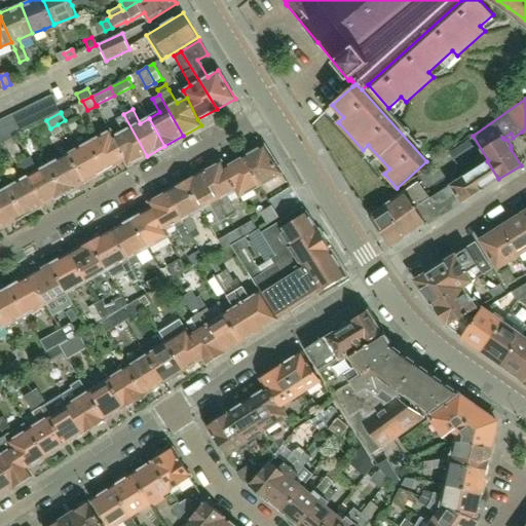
[(147,156),(123,114),(116,118),(123,132),(113,138),(125,160),(128,166),(147,156)]
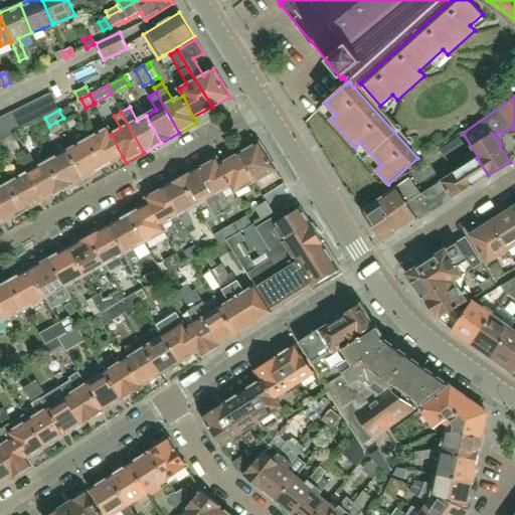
[(60,130),(56,122),(49,126),(53,133),(60,130)]
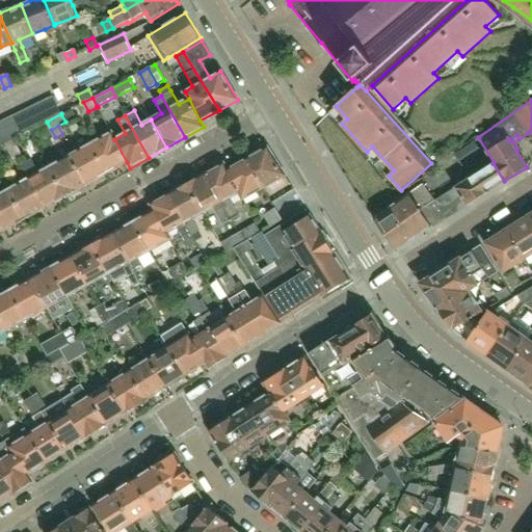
[(127,162),(114,139),(111,132),(89,144),(105,174),(108,171),(111,173),(117,169),(117,166),(127,162)]
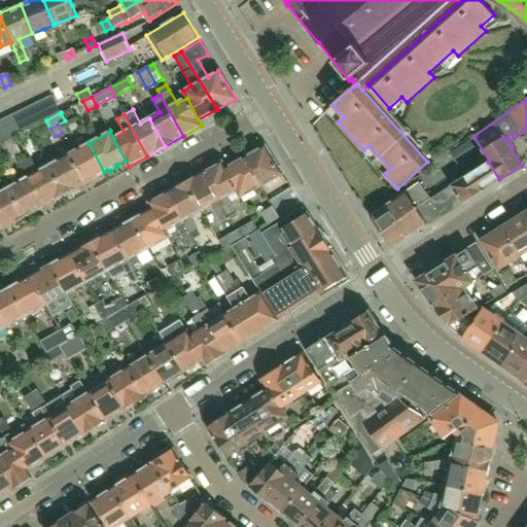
[(5,142),(9,148),(18,144),(13,137),(5,141),(5,142)]
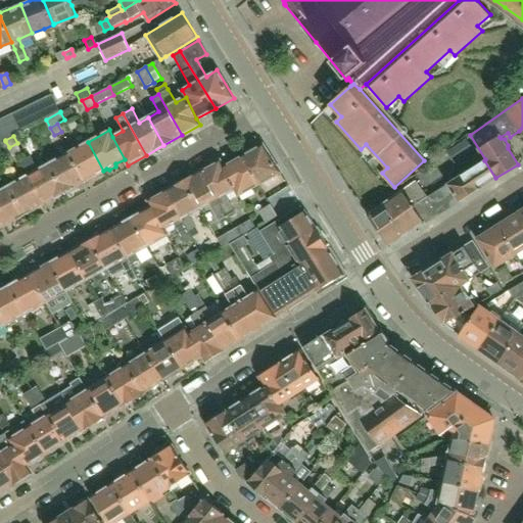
[(466,139),(446,151),(454,161),(472,149),(466,139)]
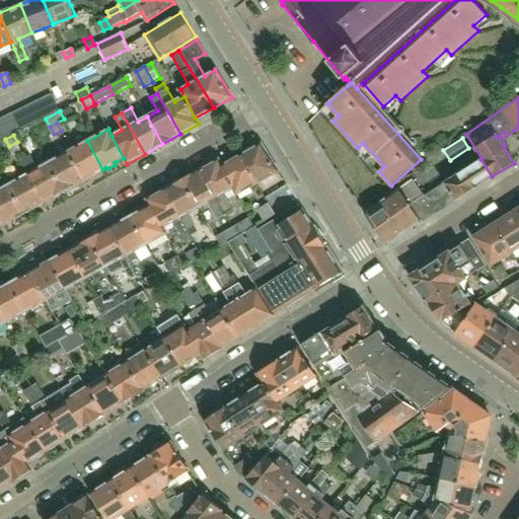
[(102,169),(87,141),(68,152),(83,180),(92,175),(94,176),(101,172),(101,170),(102,169)]
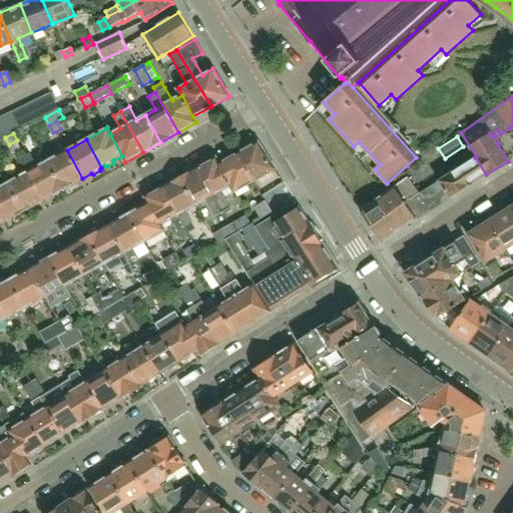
[(21,148),(17,140),(9,144),(13,153),(17,151),(21,148)]
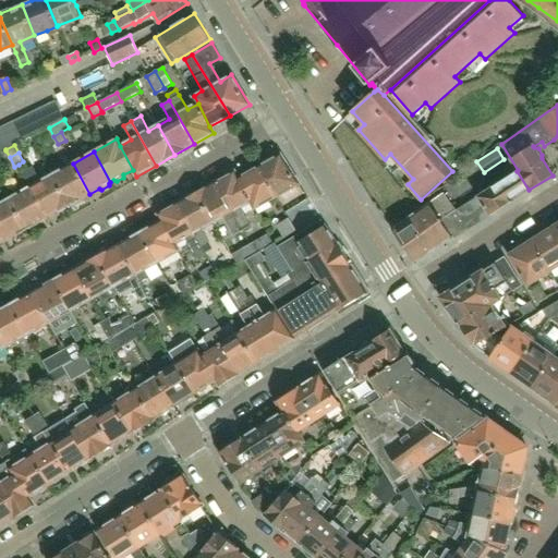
[(298,184),(281,155),(261,167),(277,196),(298,184)]
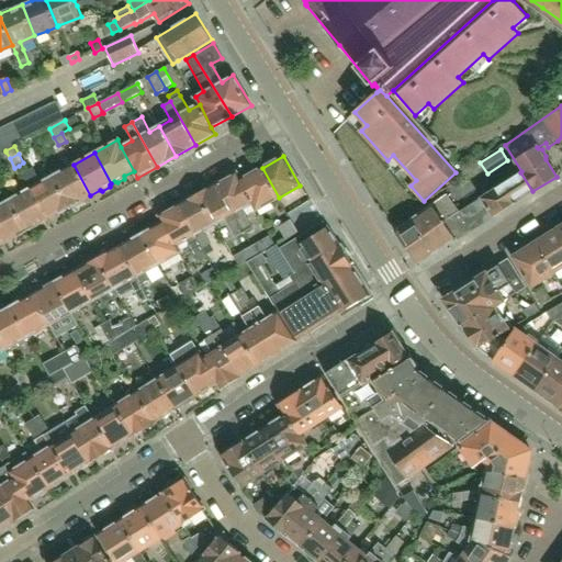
[(90,195),(74,165),(52,176),(68,208),(71,205),(75,206),(80,203),(81,200),(90,195)]
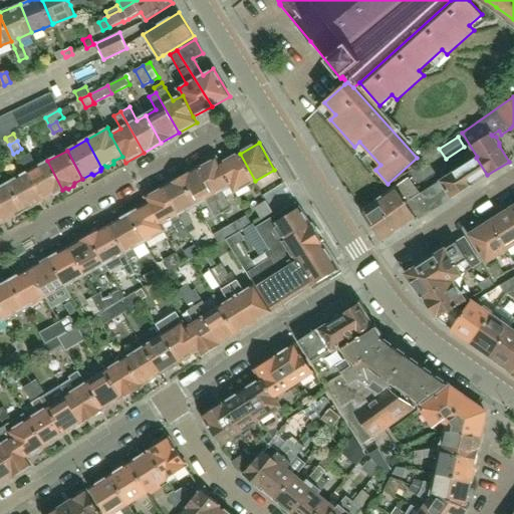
[(17,152),(13,154),(18,163),(21,161),(20,159),(17,152)]
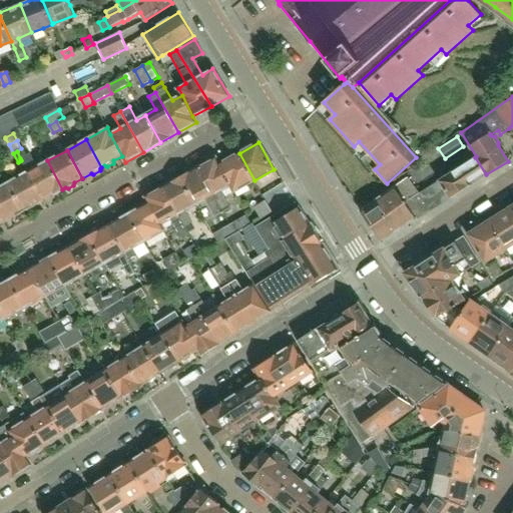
[(62,189),(47,160),(37,166),(29,153),(20,158),(21,160),(27,171),(43,200),(51,195),(54,196),(60,192),(61,190),(62,189)]
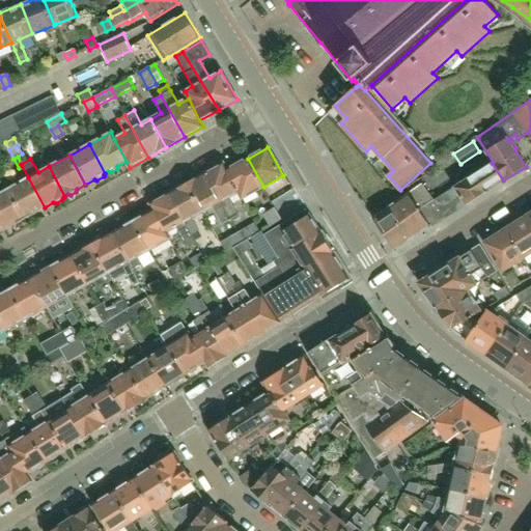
[(263,187),(248,159),(227,169),(240,191),(244,197),(263,187)]
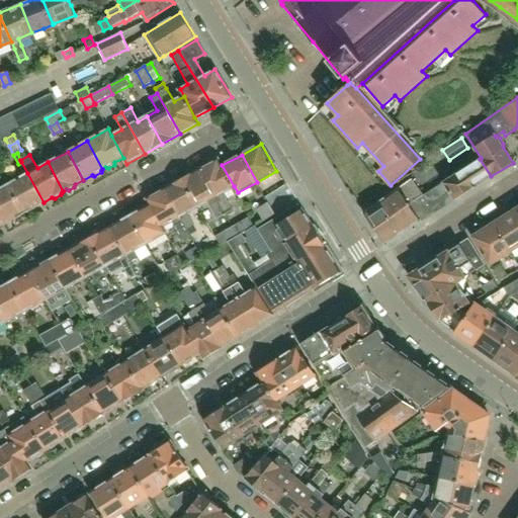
[(454,200),(491,176),(480,159),(443,183),(454,200)]
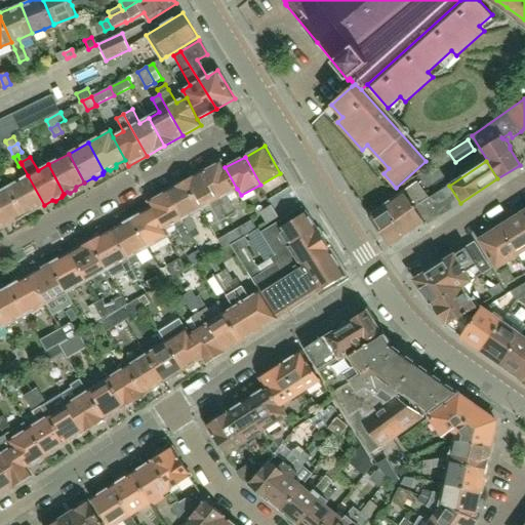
[(237,189),(225,167),(225,168),(220,162),(202,172),(228,217),(236,213),(232,206),(226,195),(237,189)]
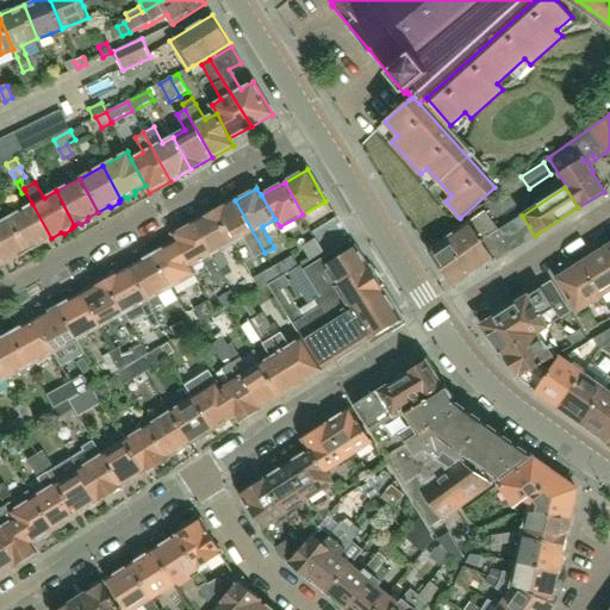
[(265,253),(235,200),(215,211),(232,243),(242,238),(249,251),(250,253),(260,248),(263,254),(265,253)]
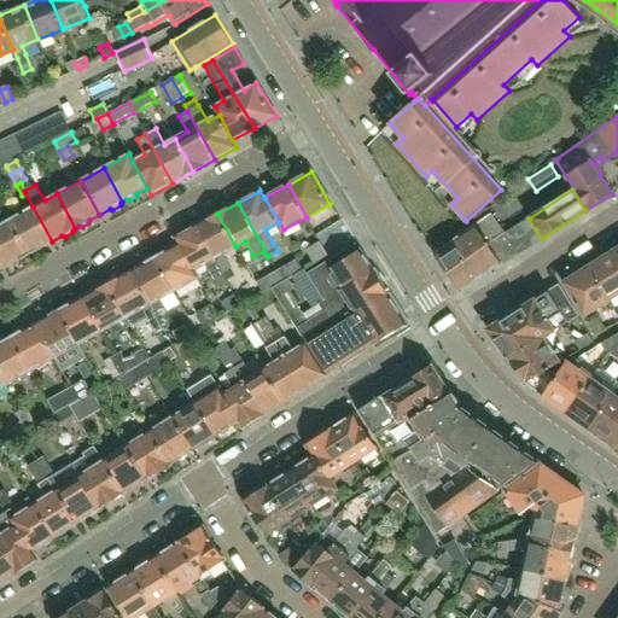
[(52,242),(33,207),(10,220),(28,255),(30,254),(34,254),(41,250),(42,246),(52,242)]
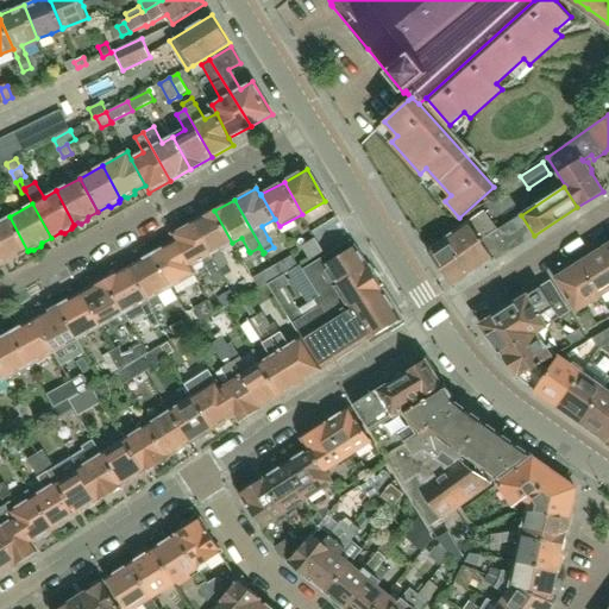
[(232,243),(214,211),(194,223),(219,268),(226,263),(219,250),(232,243)]
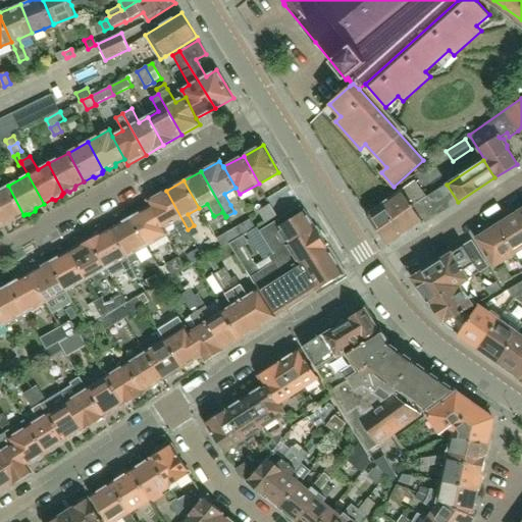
[(377,230),(426,197),(416,180),(366,214),(377,230)]
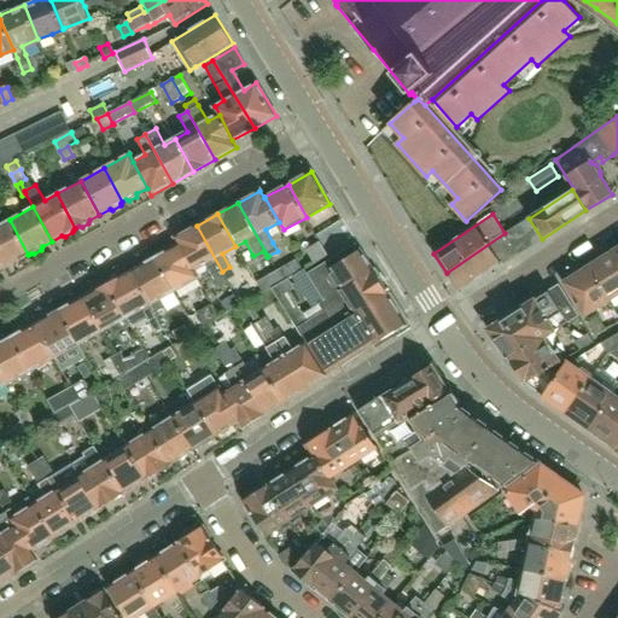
[(502,266),(542,239),(529,219),(506,234),(512,244),(495,255),(501,263),(502,266)]
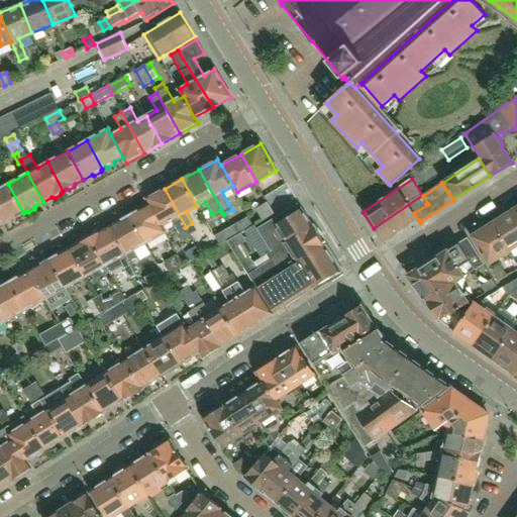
[(23,213),(8,184),(0,188),(0,217),(3,223),(11,219),(14,220),(21,216),(21,214),(23,213)]
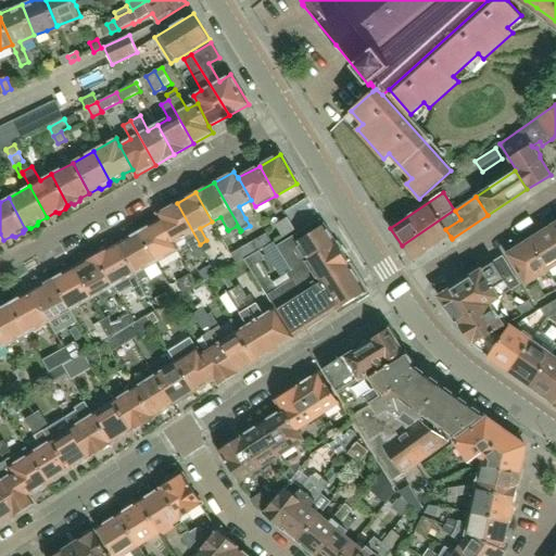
[(200,244),(177,203),(158,214),(161,220),(173,243),(184,238),(193,256),(202,252),(198,244),(200,244)]
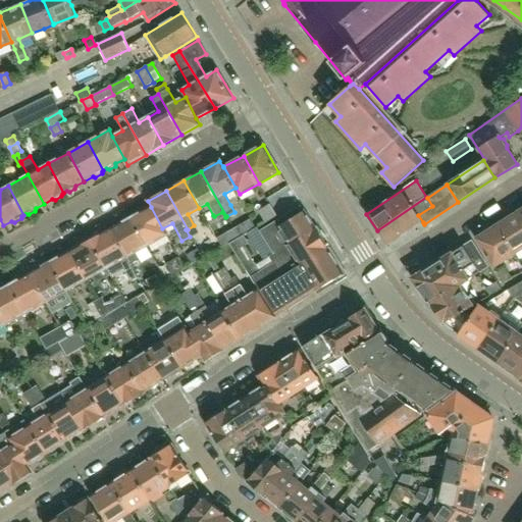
[(388,247),(423,222),(418,215),(432,206),(427,198),(426,197),(377,230),(388,247)]
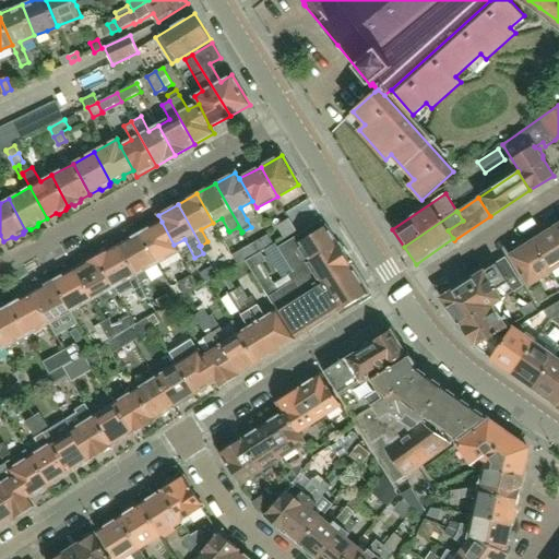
[(308,264),(337,246),(321,219),(277,247),(288,264),(294,273),(308,264)]
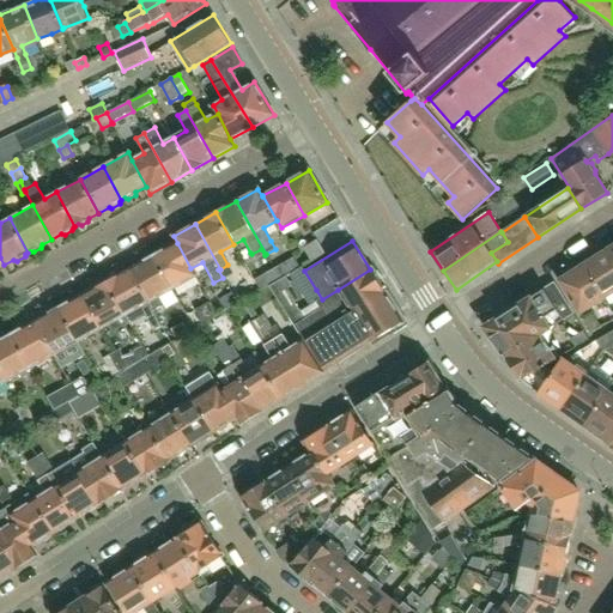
[(325,253),(317,241),(304,249),(311,261),(325,253)]
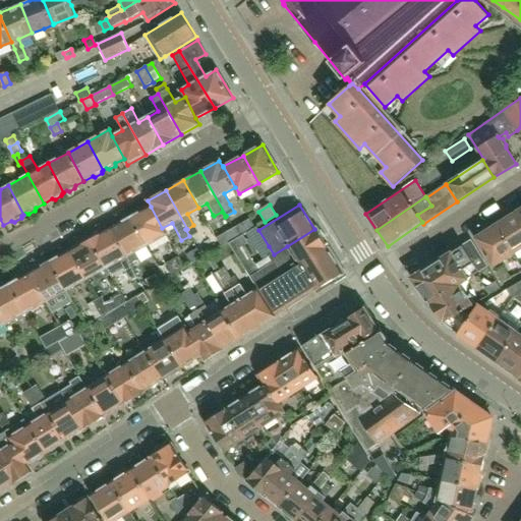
[(162,228),(151,207),(142,211),(139,211),(133,214),(133,217),(130,218),(146,245),(166,234),(162,228)]
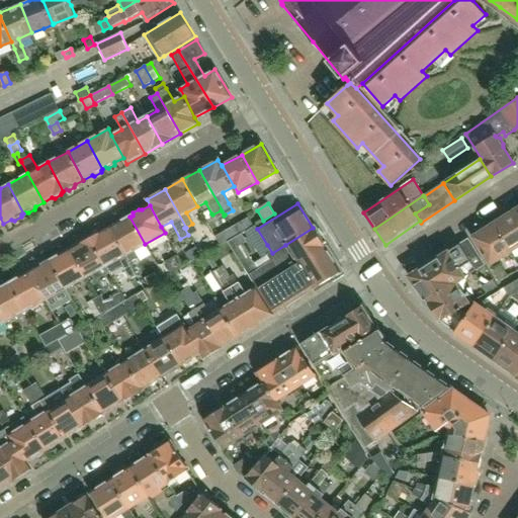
[(517,248),(517,219),(513,211),(493,225),(511,253),(517,248)]
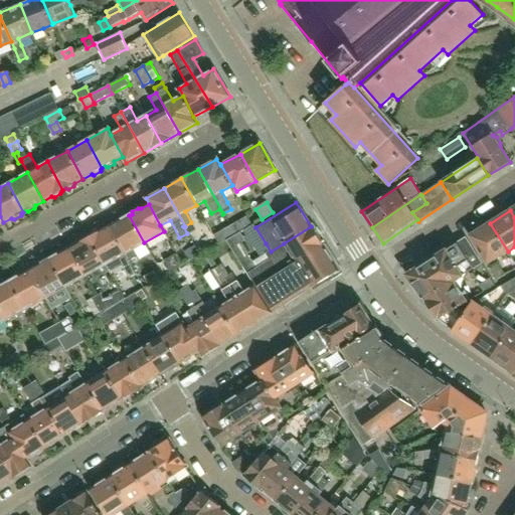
[(144,242),(129,215),(128,216),(125,215),(119,218),(118,221),(109,226),(128,262),(137,255),(133,248),(144,242)]
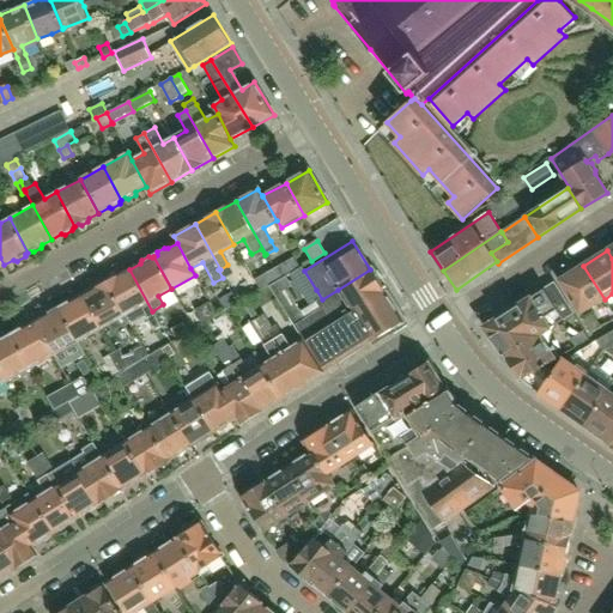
[(281,265),(274,268),(280,279),(287,274),(281,265)]
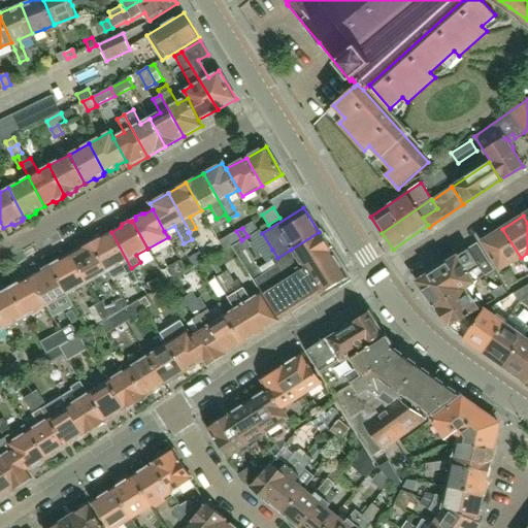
[(521,258),(502,229),(482,241),(500,271),(521,258)]
